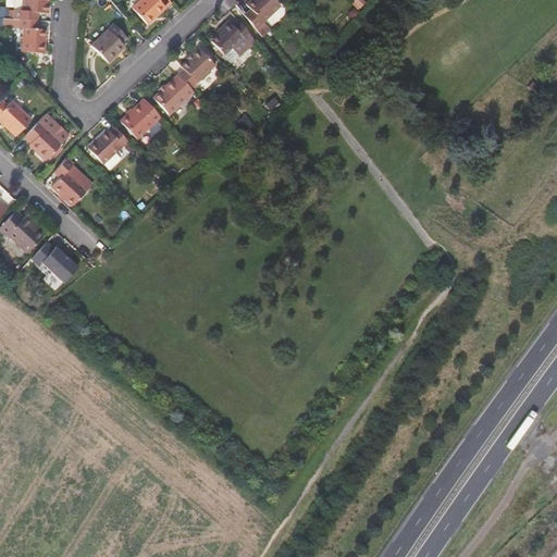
[(22,0),(22,12),(14,11),(14,19),(37,21),(38,13),(47,13),(48,0),(22,0)]
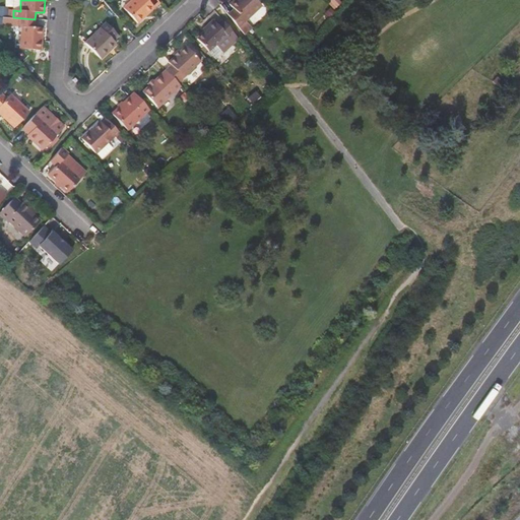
[(137,23),(159,2),(156,0),(130,0),(123,8),(137,23)]
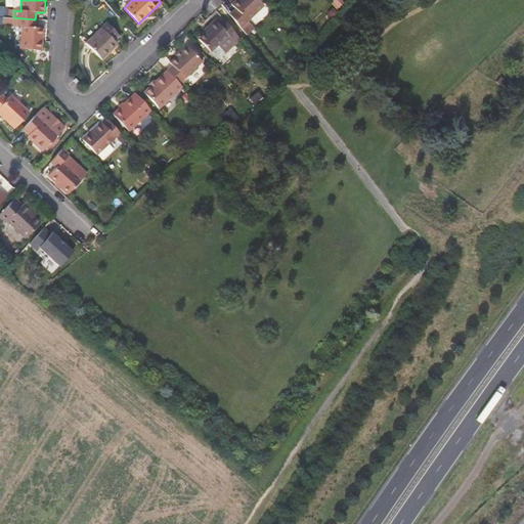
[(233,7),(227,12),(237,26),(263,5),(258,0),(232,0),(229,2),(233,7)]
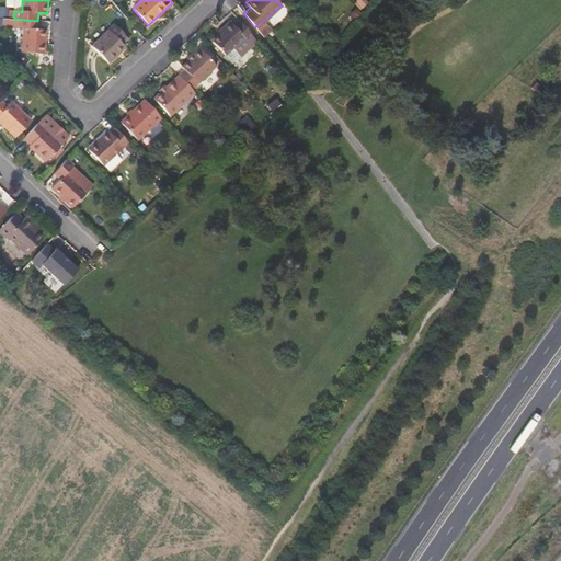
[(358,22),(363,16),(356,9),(351,14),(358,22)]
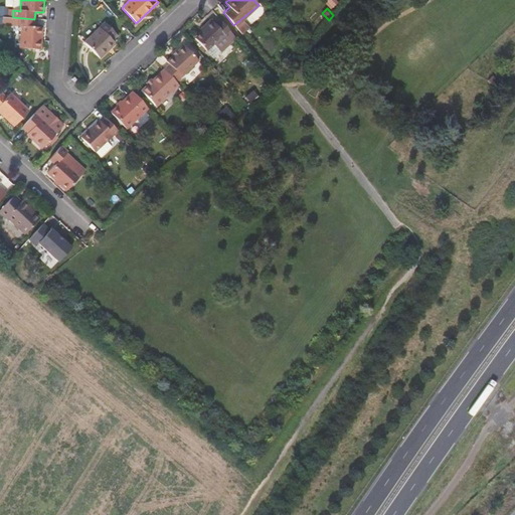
[(42,29),(33,28),(34,19),(13,17),(3,17),(2,25),(22,26),(20,48),(40,50),(42,29)]
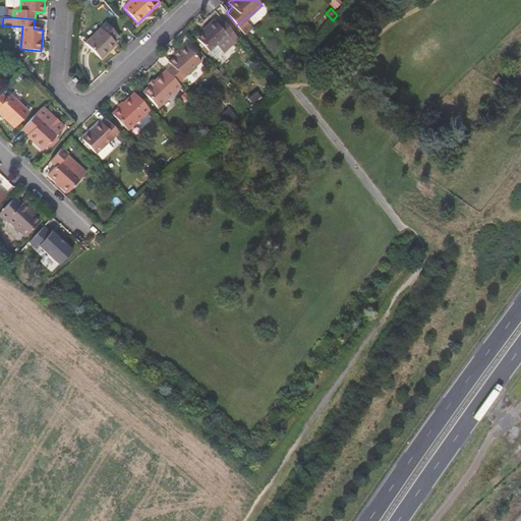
[(228,37),(233,32),(221,20),(217,24),(212,20),(205,26),(207,29),(196,39),(208,51),(225,35),(228,37)]
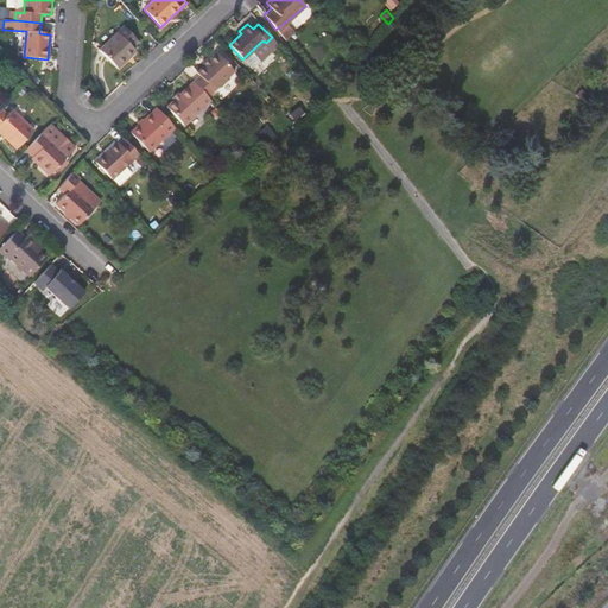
[(126,29),(119,35),(131,48),(138,42),(126,29)]
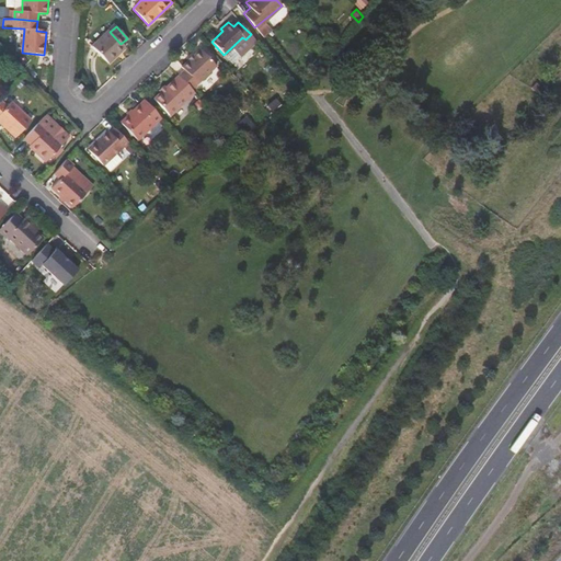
[(107,63),(117,53),(116,52),(123,46),(121,44),(110,32),(107,30),(91,45),(107,63)]
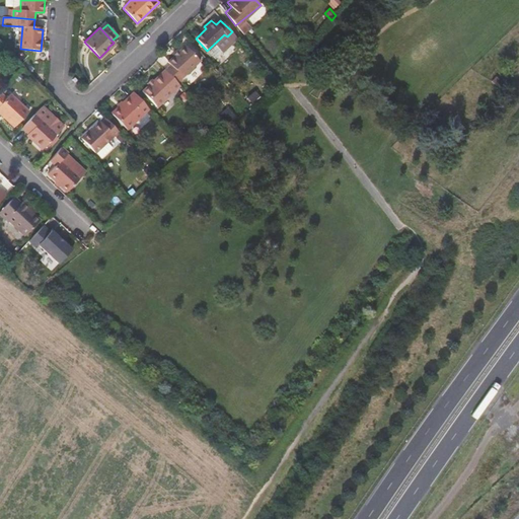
[(170,63),(164,70),(165,70),(176,82),(200,60),(186,45),(168,61),(170,63)]
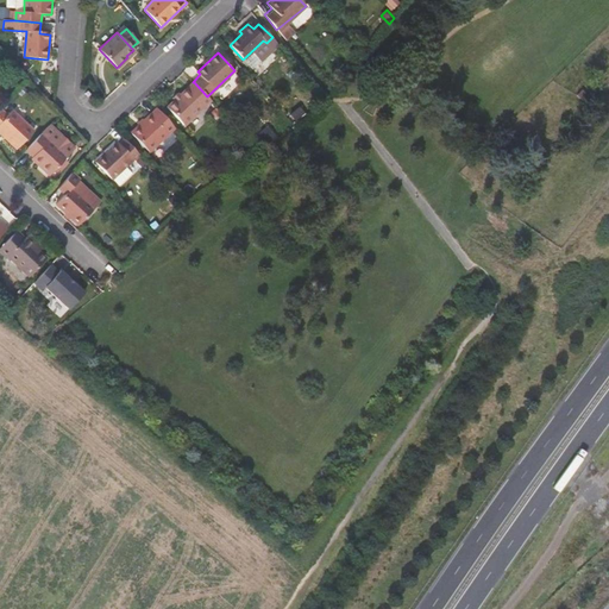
[(184,126),(211,100),(207,96),(194,82),(167,108),(184,126)]
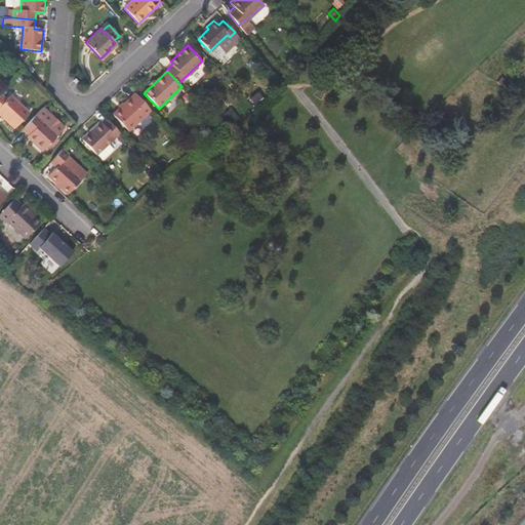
[(5,99),(1,94),(0,94),(0,114),(13,127),(29,112),(10,94),(5,99)]
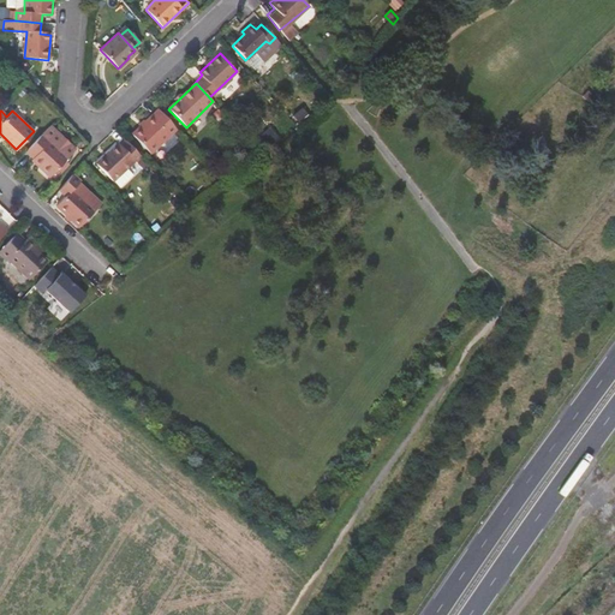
[(151,155),(177,130),(159,111),(132,136),(151,155)]
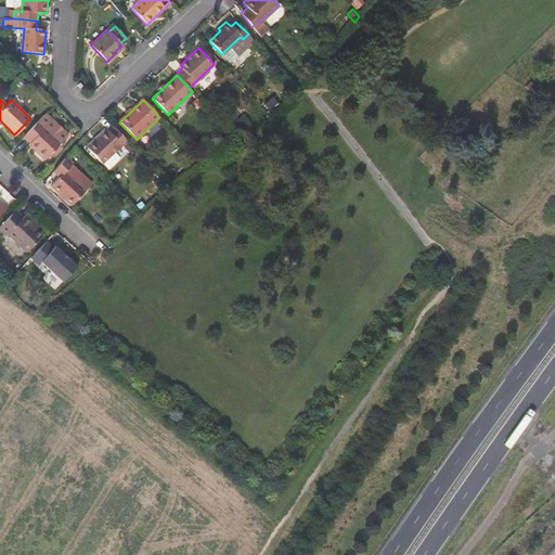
[(38,121),(61,142),(68,136),(44,114),(38,121)]
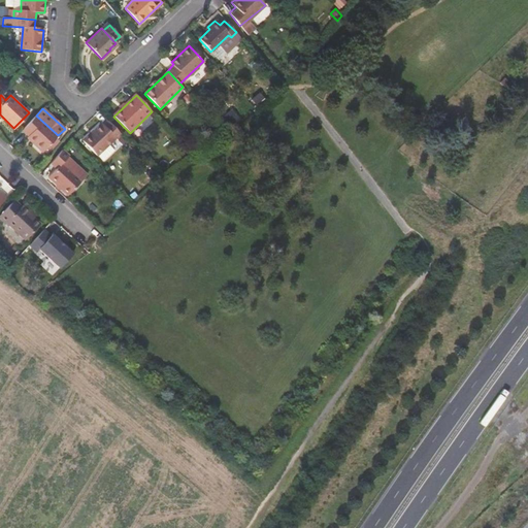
[(58,135),(36,116),(23,130),(29,136),(34,140),(32,142),(42,153),(58,135)]
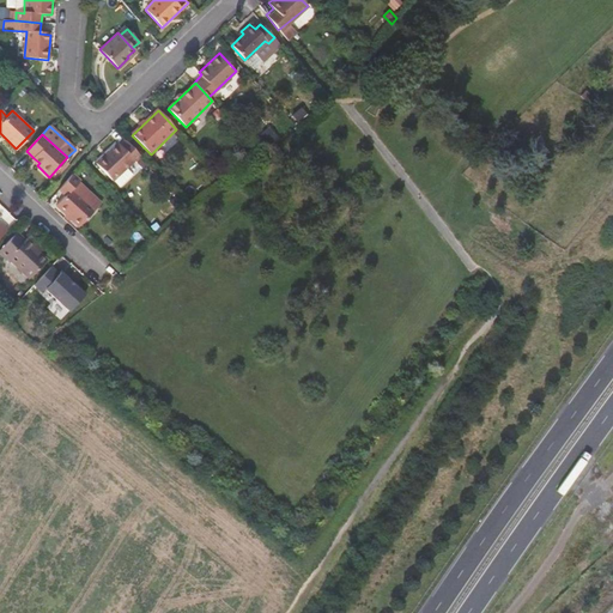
[(137,162),(141,157),(123,139),(119,144),(117,141),(96,162),(113,180),(134,159),(137,162)]
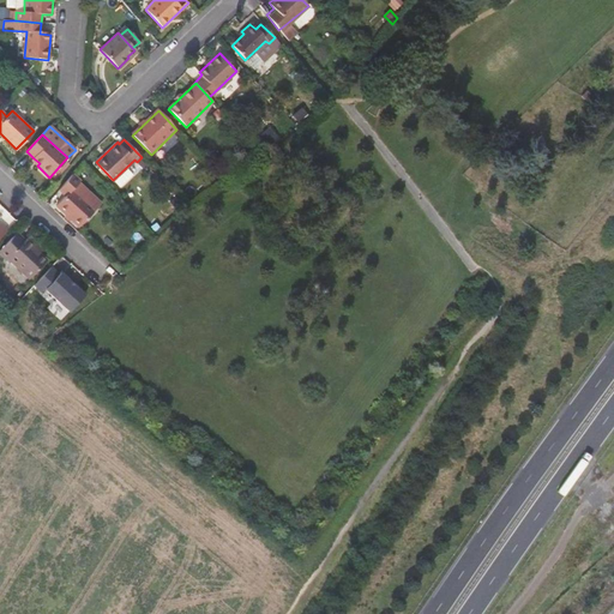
[(79,181),(72,174),(59,190),(66,196),(56,208),(80,227),(96,210),(72,190),(79,181)]
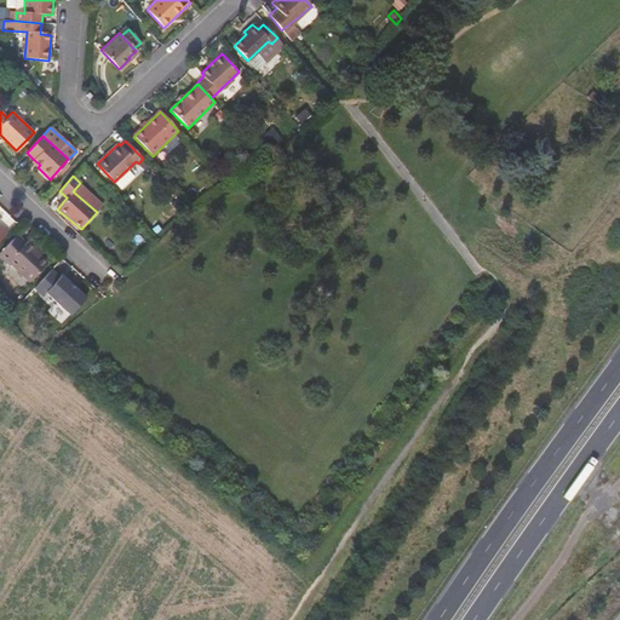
[(104,204),(80,183),(73,191),(97,212),(104,204)]
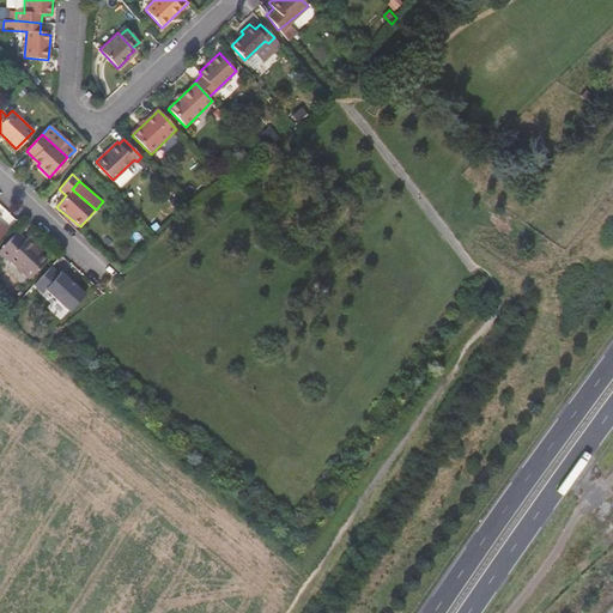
[(10,256),(24,271),(26,267),(34,274),(47,260),(38,253),(24,240),(17,232),(0,249),(0,253),(7,260),(10,256)]
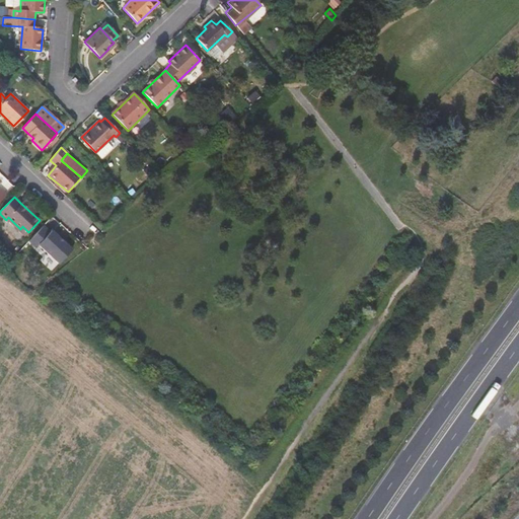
[(23,200),(20,203),(32,214),(34,211),(23,200)]
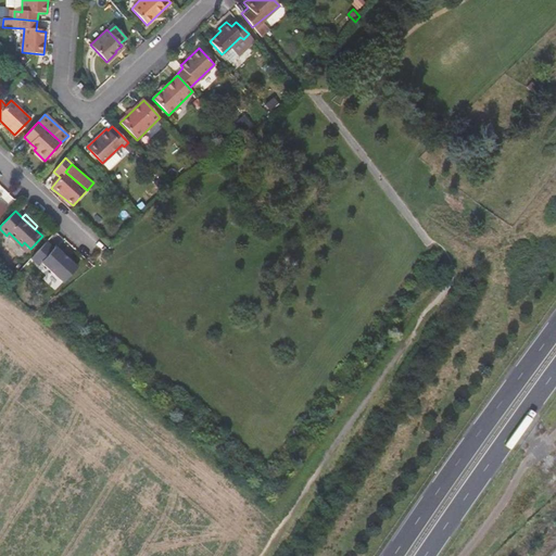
[(28,252),(30,249),(24,242),(22,245),(28,252)]
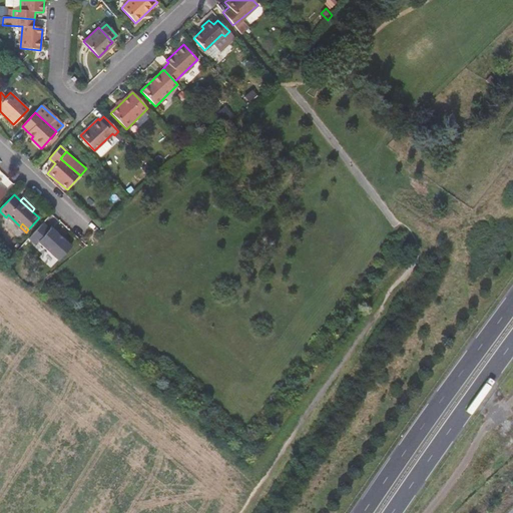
[(58,261),(72,245),(52,226),(49,229),(43,223),(29,238),(35,244),(38,241),(58,261)]
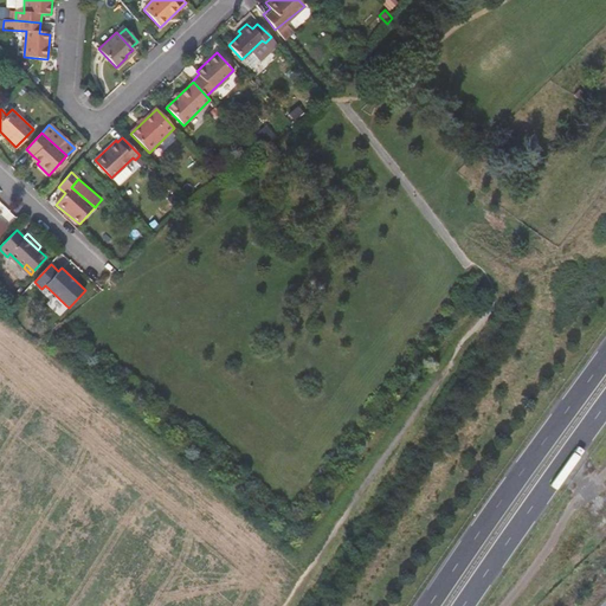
All buildings are outlined.
